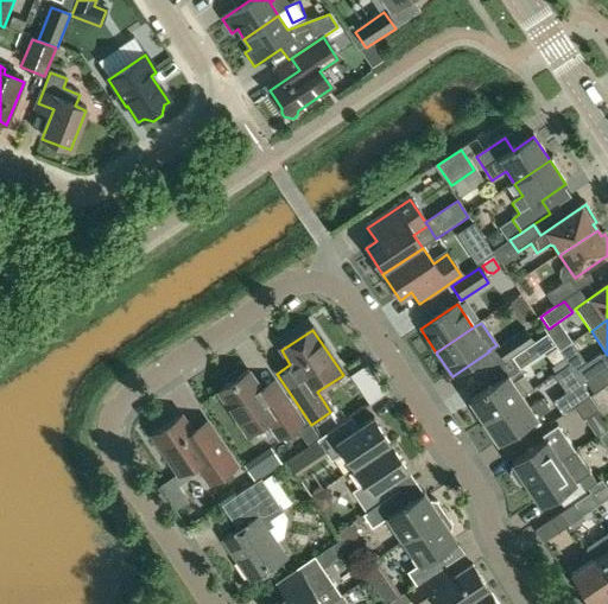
[(512,360),(532,345),(524,332),(495,351),(504,364),(512,360)]
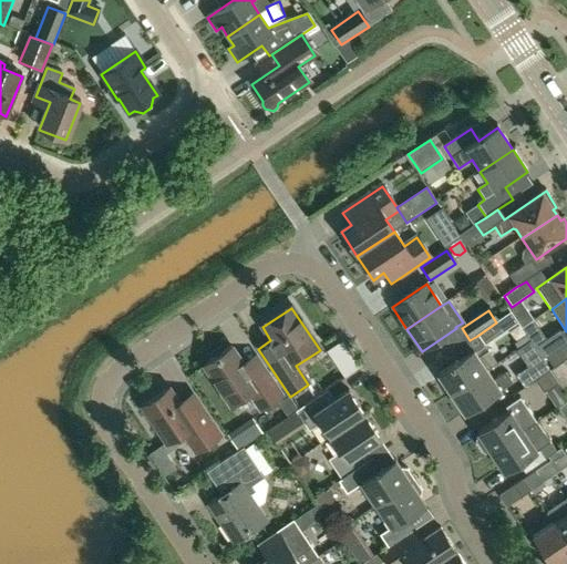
[(511,314),(496,322),(477,336),(484,347),(517,325),(511,314)]
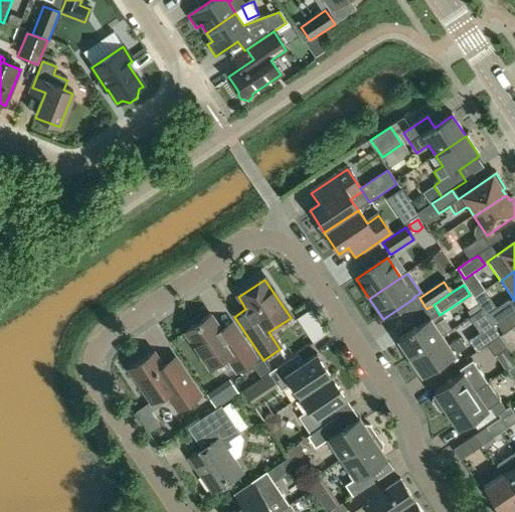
[(496,325),(514,312),(514,310),(509,301),(489,315),(496,325)]
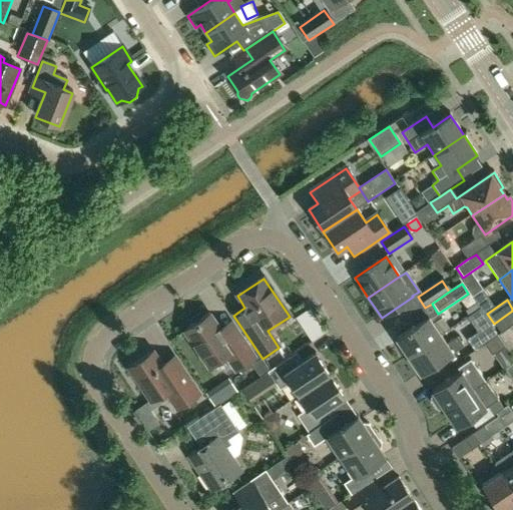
[(512,311),(494,324),(501,334),(512,325),(512,311)]
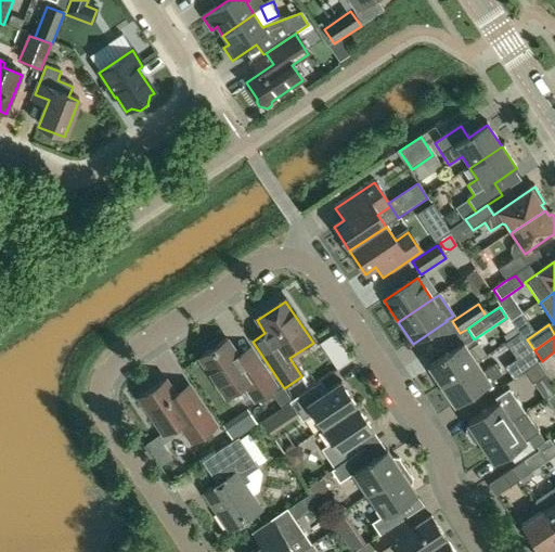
[(255,403),(276,388),(250,349),(237,358),(227,341),(199,359),(226,398),(243,386),(255,403)]
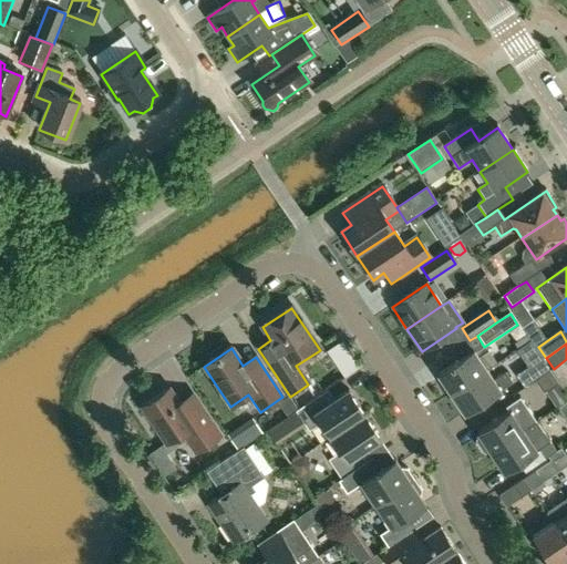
[(437,376),(451,396),(486,371),(497,365),(488,351),(478,359),(473,351),(437,376)]
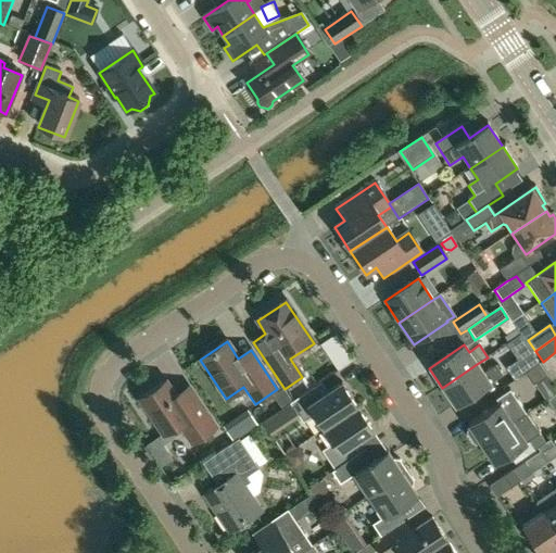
[(525,375),(540,365),(527,346),(516,353),(520,360),(505,369),(514,381),(525,375)]
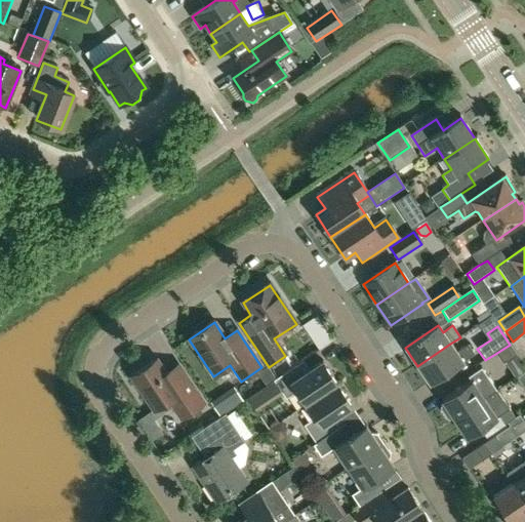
[(312,338),(319,350),(331,342),(324,330),(312,338)]
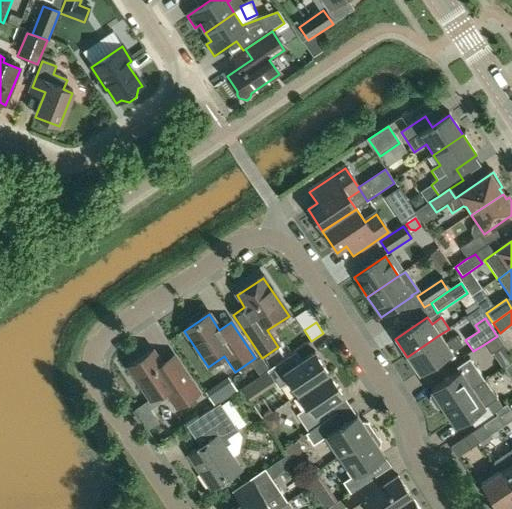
[(420,375),(462,347),(456,337),(445,344),(439,335),(407,357),(420,375)]
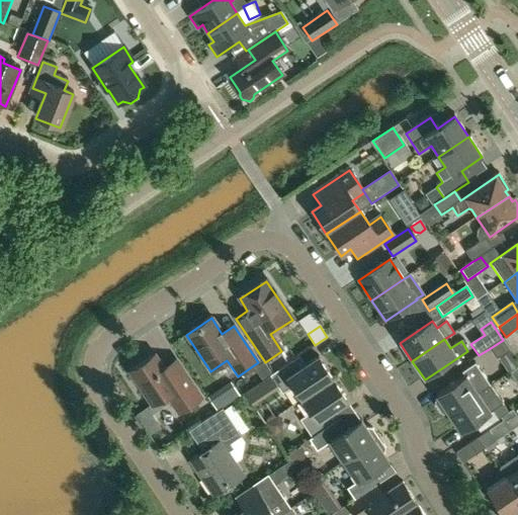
[(497,360),(510,351),(503,340),(489,349),(497,360)]
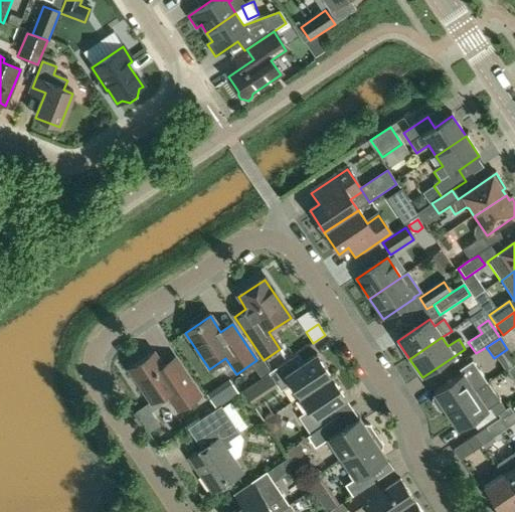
[(177,411),(199,396),(175,359),(163,367),(154,354),(129,371),(151,403),(165,393),(177,411)]
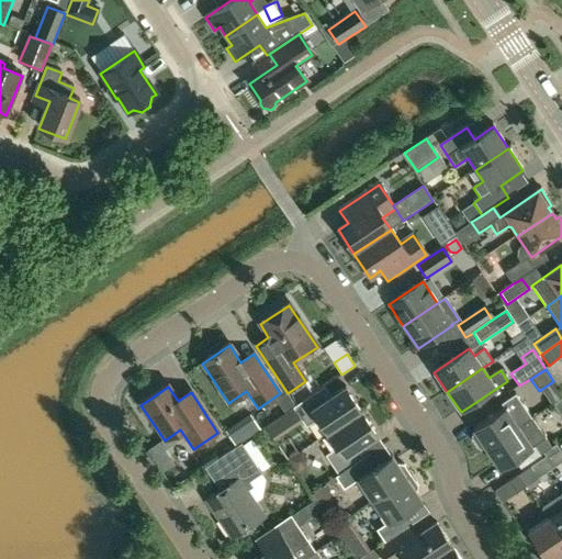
[(327,435),(361,412),(346,389),(332,398),(325,388),(293,410),(306,428),(317,421),(327,435)]
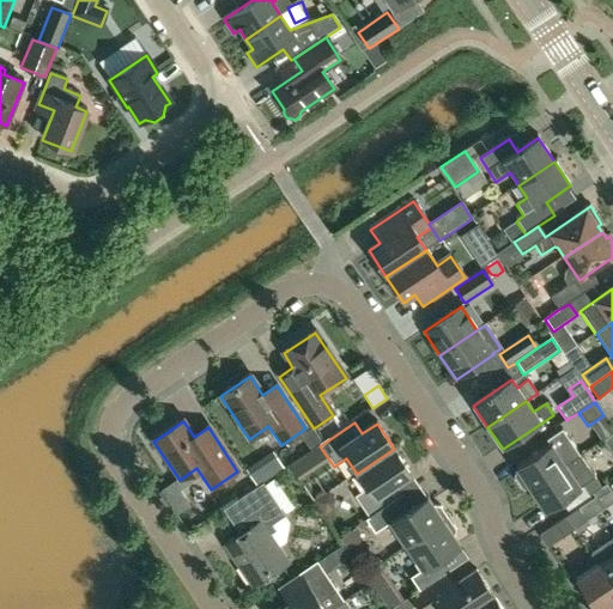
[(527,492),(529,489),(530,491),(565,467),(580,457),(562,431),(547,442),(550,446),(516,469),(519,472),(515,474),(514,479),(522,491),(527,492)]
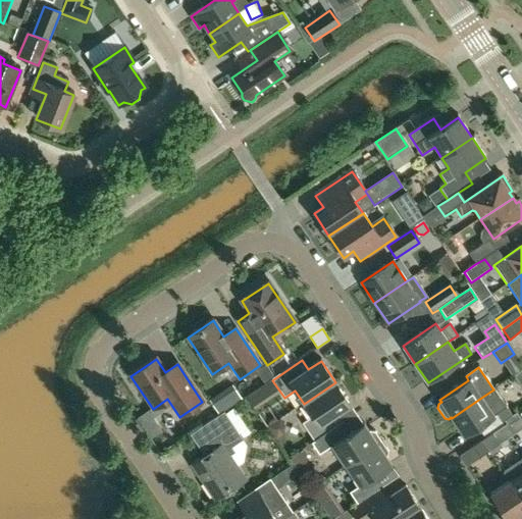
[(314,443),(344,422),(337,413),(351,405),(335,382),(304,404),(313,417),(302,424),(314,443)]
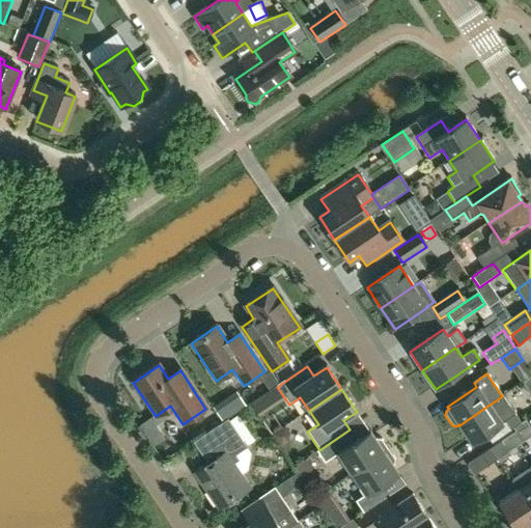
[(494,429),(500,439),(521,424),(502,396),(490,405),(459,425),(472,444),(494,429)]
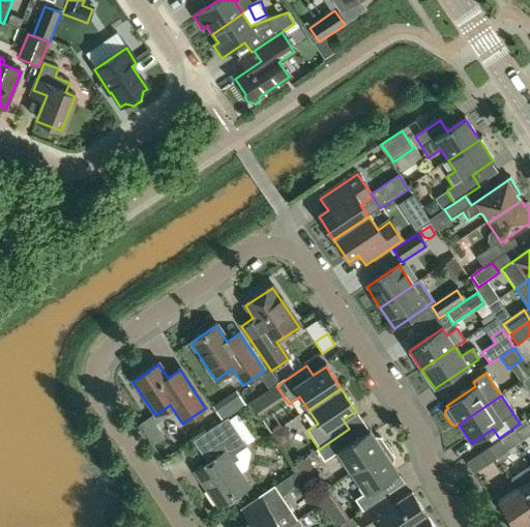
[(215,505),(218,508),(249,489),(233,464),(234,456),(246,447),(227,419),(193,442),(207,464),(194,473),(207,492),(205,496),(211,505),(215,505)]
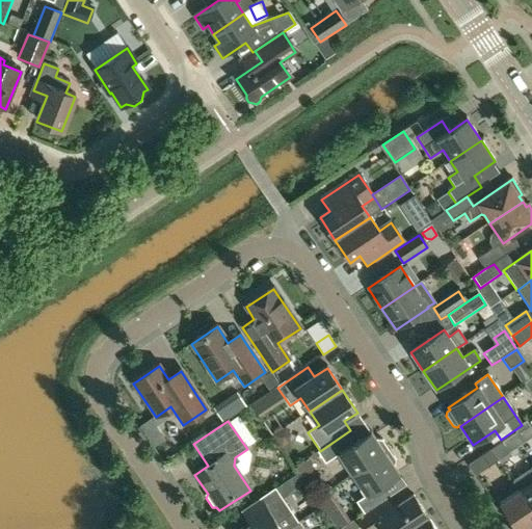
[(294,424),(278,429),(283,444),(298,440),(294,424)]
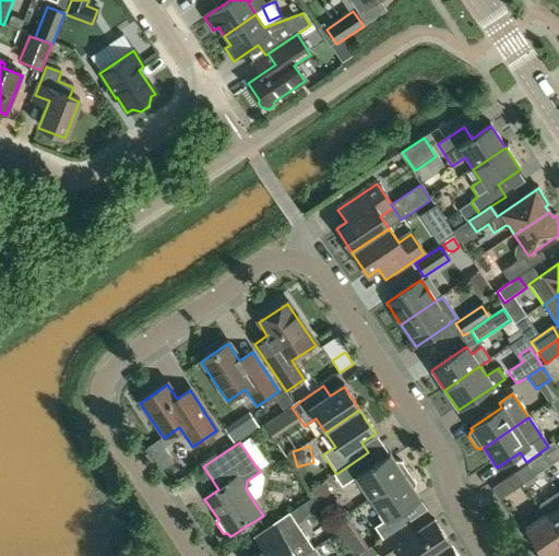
[(354,480),(368,501),(408,474),(402,464),(394,462),(390,456),(376,464),(368,452),(336,474),(333,476),(342,488),(354,480)]
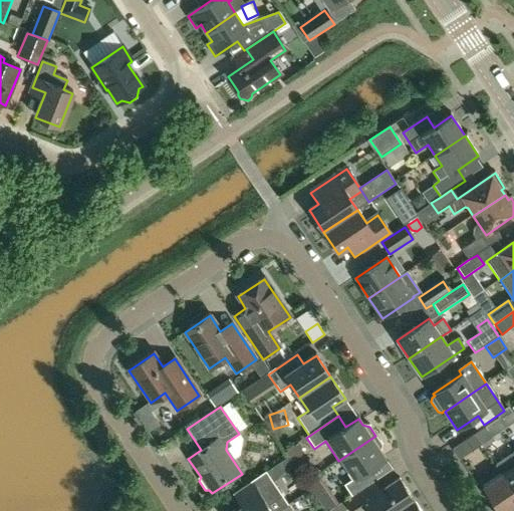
[(492,424),(499,434),(506,430),(499,419),(492,424)]
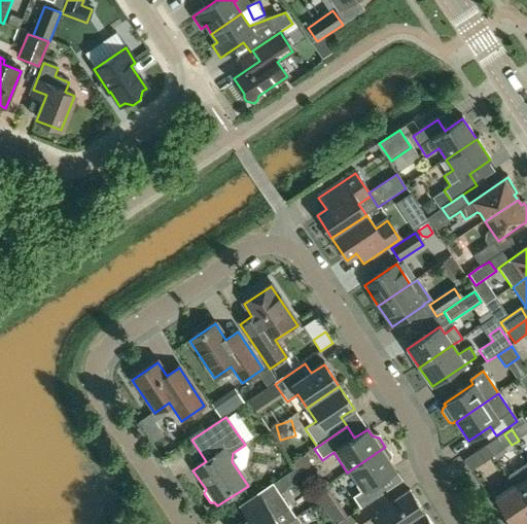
[(504,450),(512,445),(504,434),(486,447),(493,457),(494,458),(505,451),(504,450)]
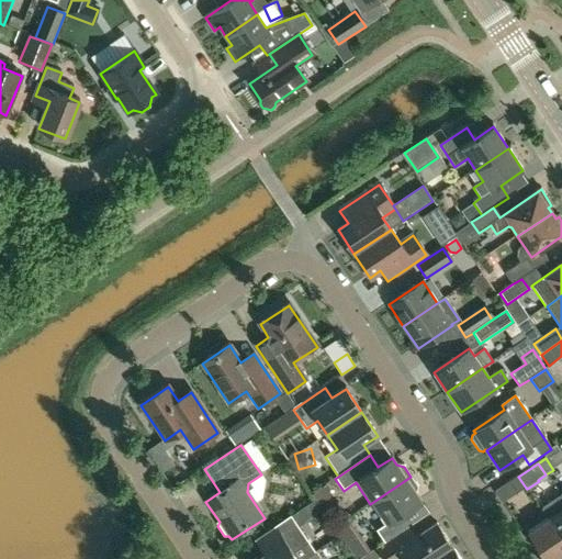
[(384,544),(409,526),(414,524),(406,512),(422,502),(416,494),(418,488),(411,477),(370,504),(384,526),(375,532),(384,544)]
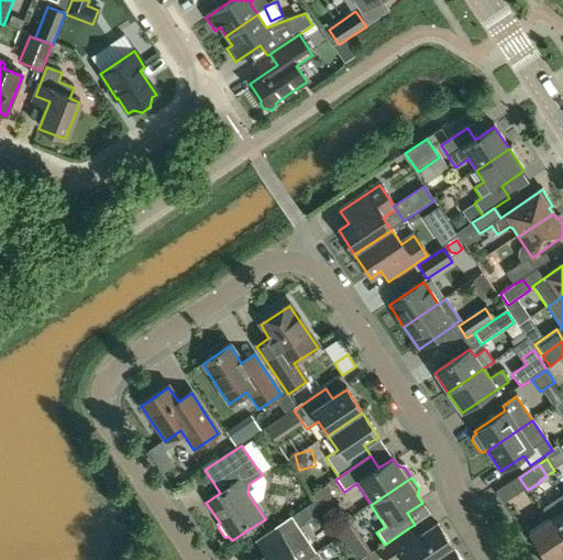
[(527,489),(519,478),(495,493),(503,505),(527,489)]
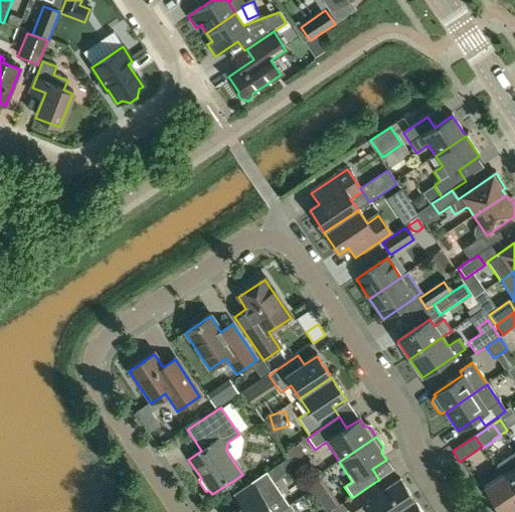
[(514,467),(502,476),(514,495),(514,467)]
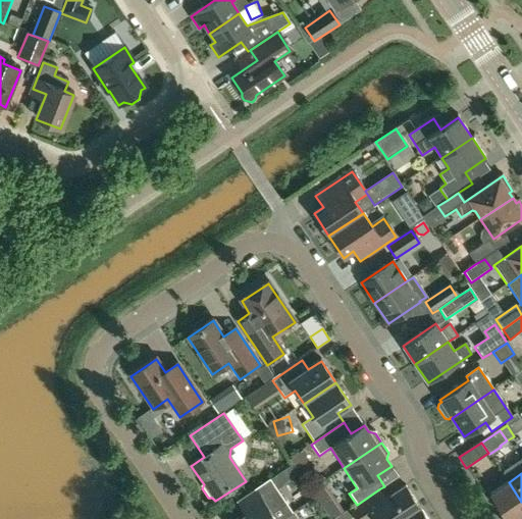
[(285,518),(293,514),(269,479),(238,502),(247,514),(240,518),(285,518)]
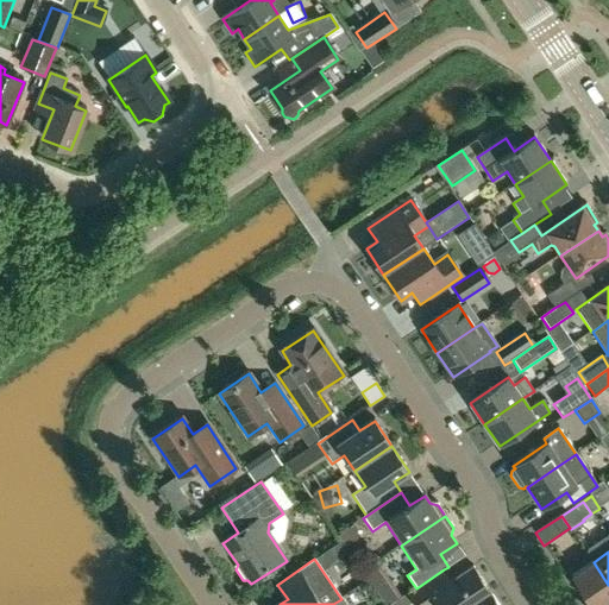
[(600,604),(608,598),(608,585),(594,562),(571,578),(590,604),(600,604)]
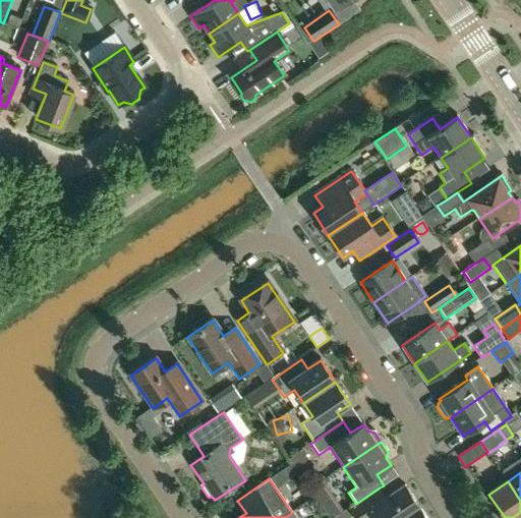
[(402,517),(418,507),(405,485),(387,498),(380,487),(356,504),(349,509),(354,517),(402,517)]
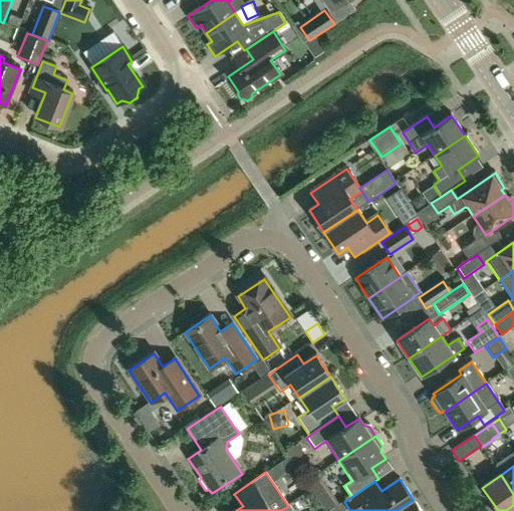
[(420,510),(413,500),(397,510),(420,510)]
